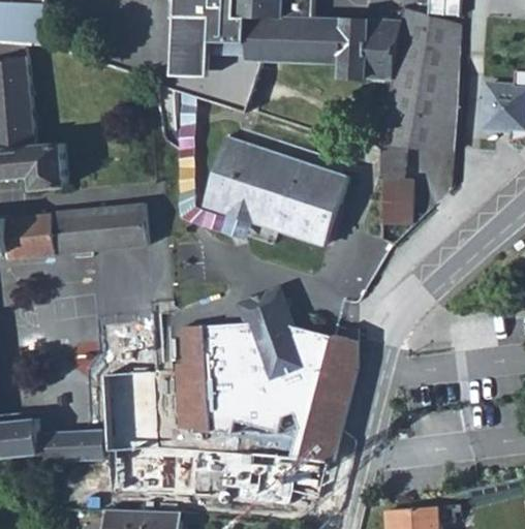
[(44,1),(43,0),(0,0),(0,39),(26,41),(42,42),(44,1)]
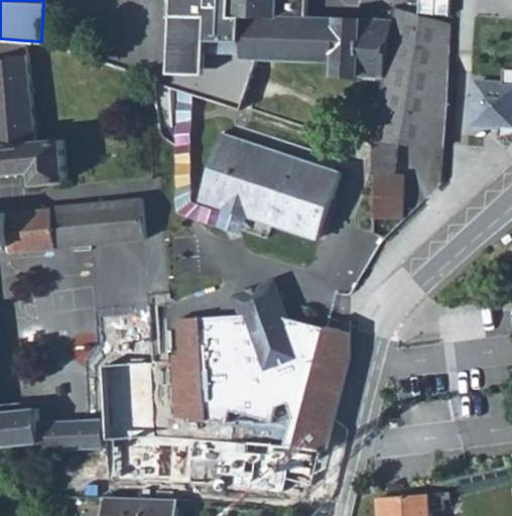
[(229,0),(229,16),(241,17),(240,56),(250,57),(333,60),(333,75),(382,77),(384,77),(391,20),(304,17),(304,0),(229,0)]
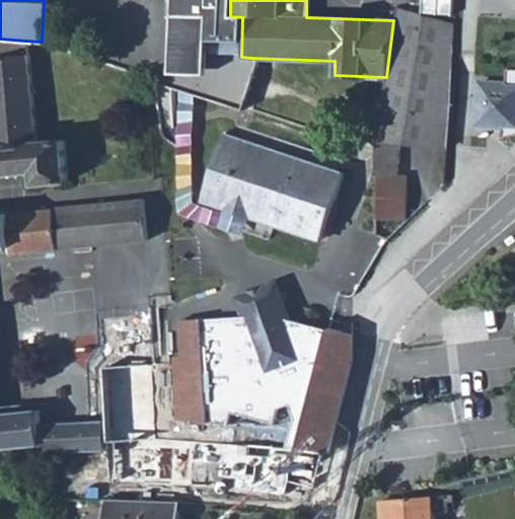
[(449,14),(450,0),(420,0),(420,12),(449,14)]
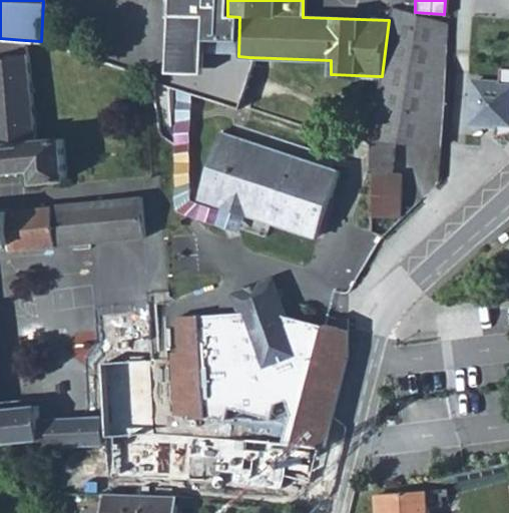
[(392,138),(441,146),(446,64),(448,22),(415,12),(391,5),(389,20),(382,76),(380,76),(371,135),(369,146),(370,172),(391,172),(392,138)]
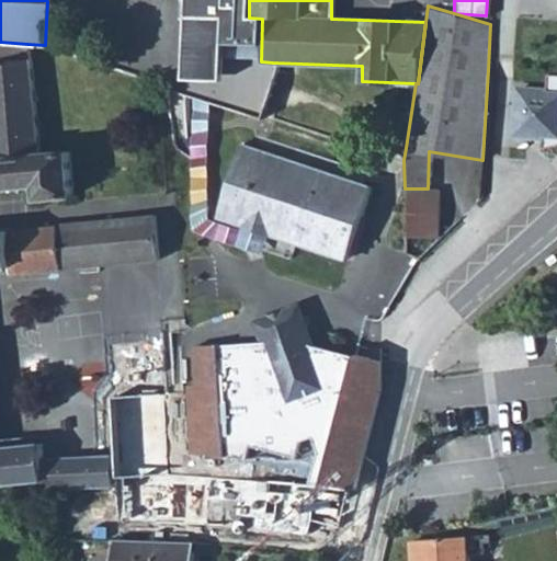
[(203,67),(204,24),(167,22),(166,65),(203,67)]
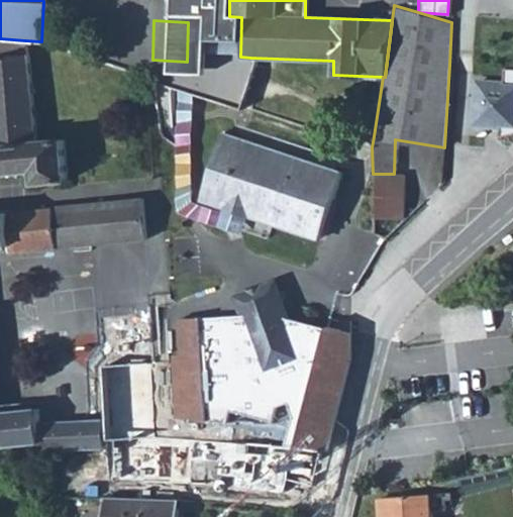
[(0,56),(26,54),(25,40),(0,38),(0,56)]
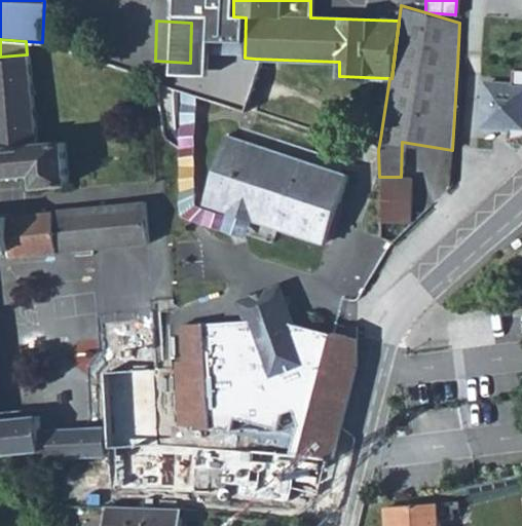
[(0,176),(33,173),(35,187),(67,183),(63,142),(36,144),(27,54),(0,57),(0,176)]
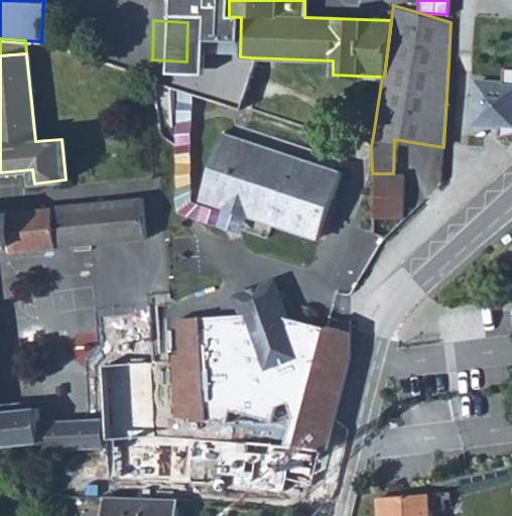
[(511,69),(500,68),(499,83),(473,82),(471,123),(496,125),(496,137),(503,135),(510,133),(511,132),(511,69)]
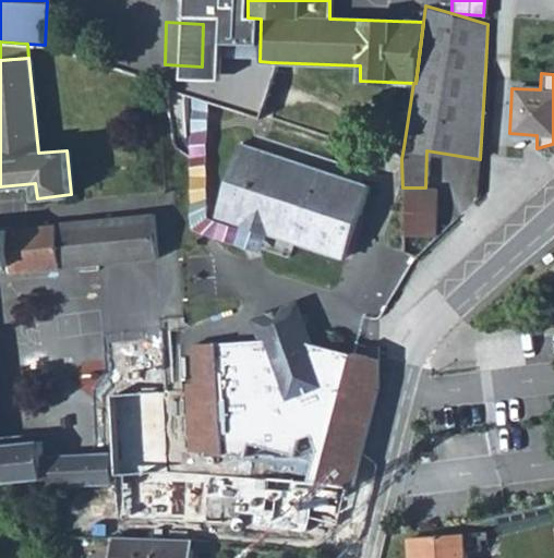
[(213,215),(344,257),(366,185),(358,183),(362,170),(336,161),(333,174),(237,143),(213,215)]
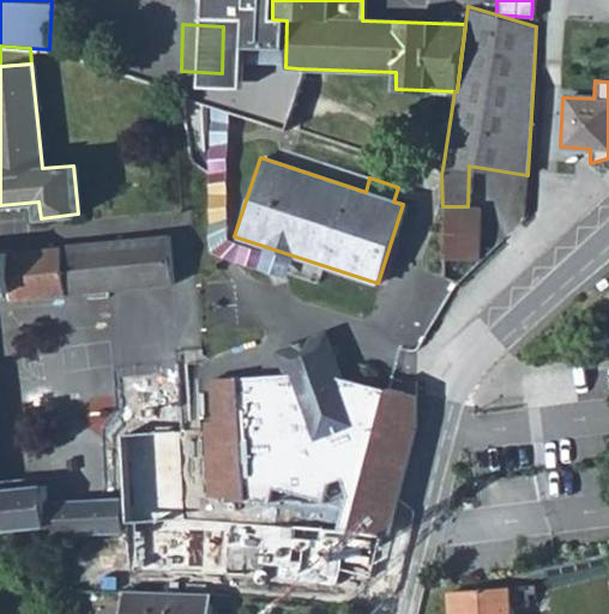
[(442,259),(477,260),(477,205),(468,206),(442,206),(442,259)]
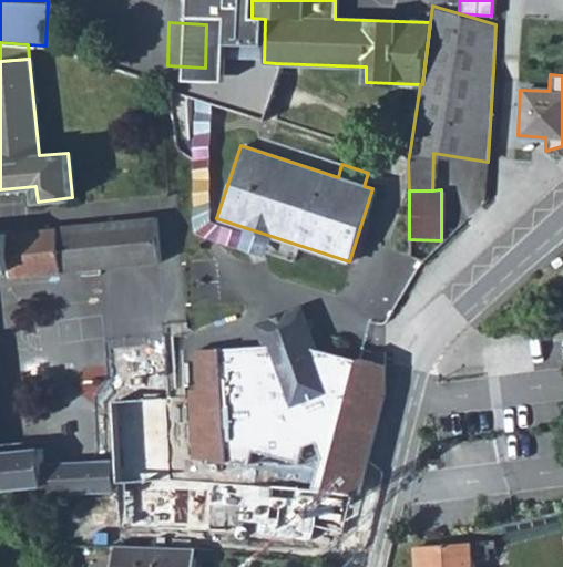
[(159,261),(154,218),(55,227),(57,227),(7,232),(12,269),(12,275),(159,261)]
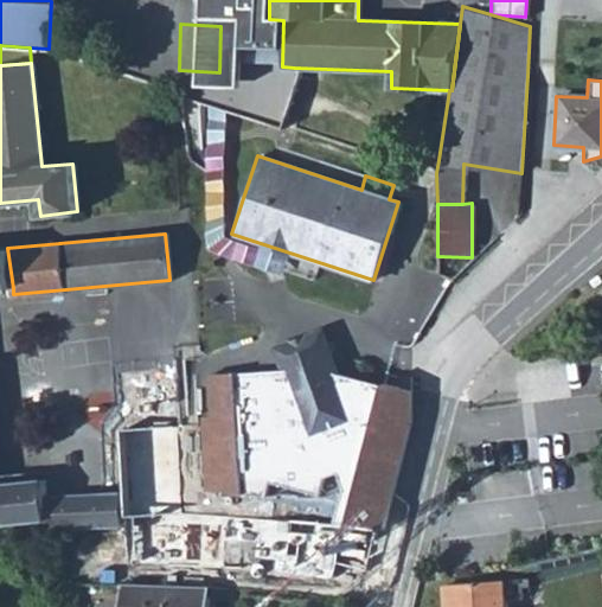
[(13,288),(7,248),(0,249),(0,289),(11,288),(13,288)]
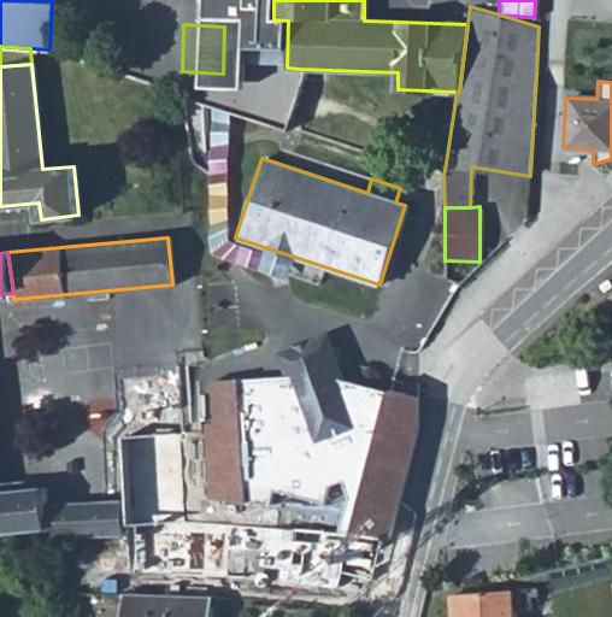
[(331,364),(323,341),(310,346),(309,342),(295,347),(298,351),(283,356),(290,375),(292,376),(293,395),(311,393),(310,372),(331,364)]
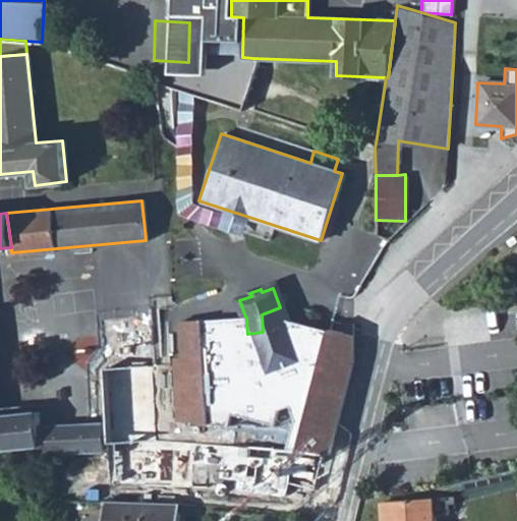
[(327,454),(350,362),(350,335),(327,330),(284,319),(280,307),(262,314),(263,332),(247,334),(246,317),(245,316),(199,321),(200,320),(178,321),(182,369),(173,369),(177,420),(208,424),(227,425),(231,413),(274,424),(278,410),(290,405),(295,418),(287,450),(322,454),(327,454)]
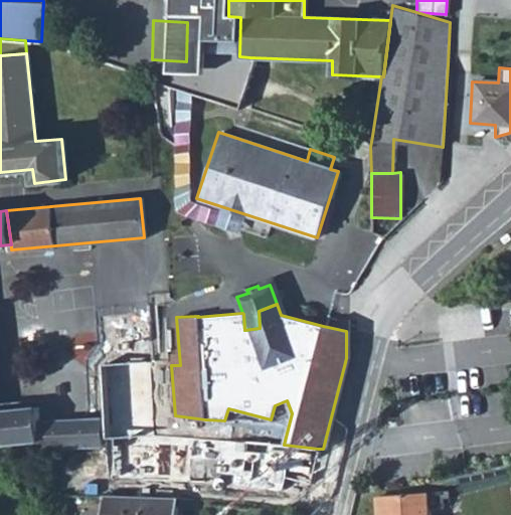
[(101,418),(103,446),(114,446),(154,444),(153,433),(152,410),(151,404),(100,407),(101,418)]
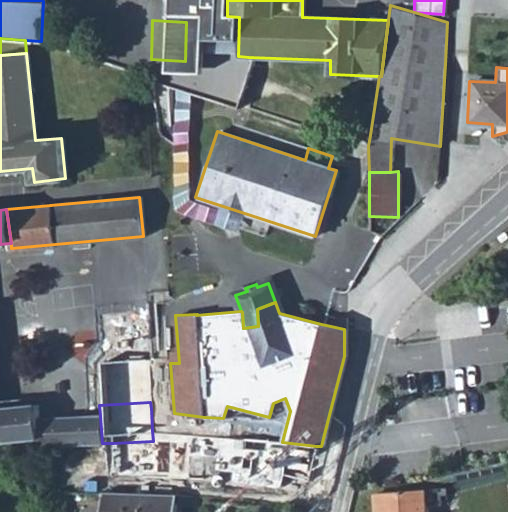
[(54,445),(102,443),(100,416),(37,418),(36,405),(0,408),(0,440),(39,437),(40,445),(50,445),(54,445)]
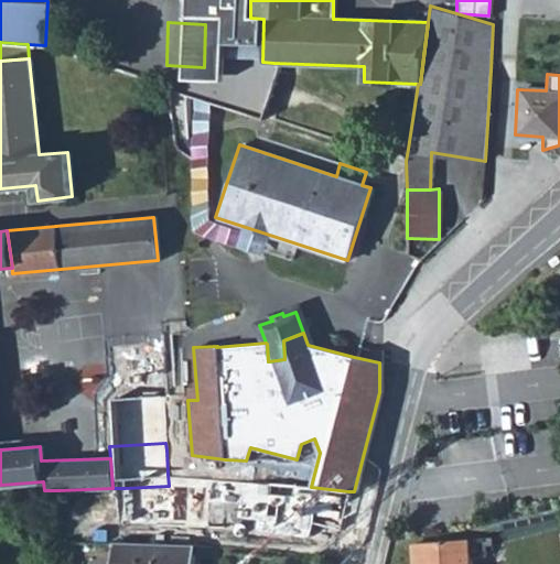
[(168,474),(185,475),(184,448),(167,449),(168,474)]
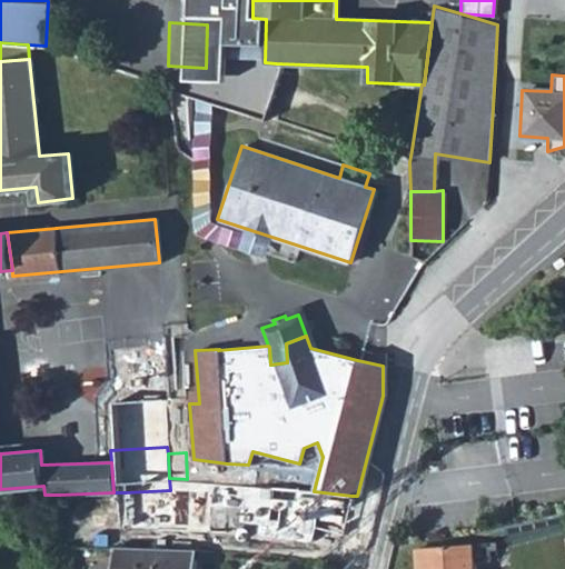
[(288,539),(333,545),(335,528),(340,529),(352,496),(314,491),(295,489),(274,487),(274,490),(199,485),(198,506),(265,510),(273,505),(291,507),(288,539)]
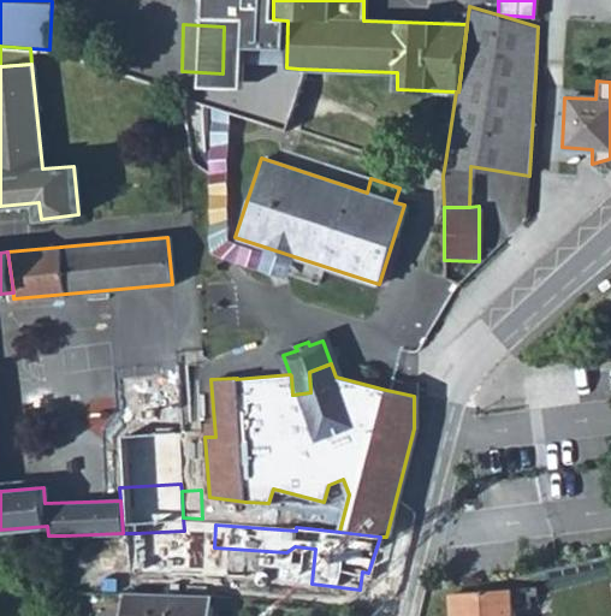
[(452,615),(511,615),(510,588),(451,593),(452,615)]
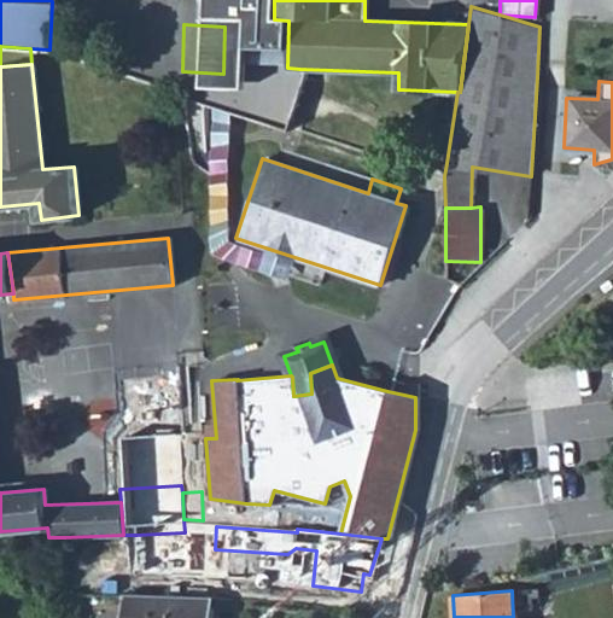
[(211,617),(211,598),(122,595),(121,617),(211,617)]
